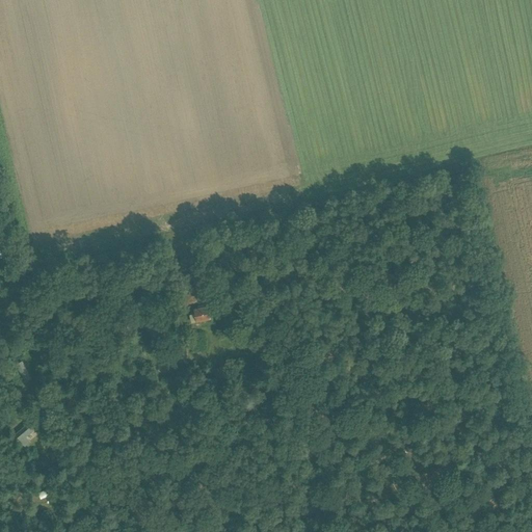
[(195,313),(189,315),(191,322),(194,321),(195,322),(212,319),(209,304),(194,308),(195,313)]
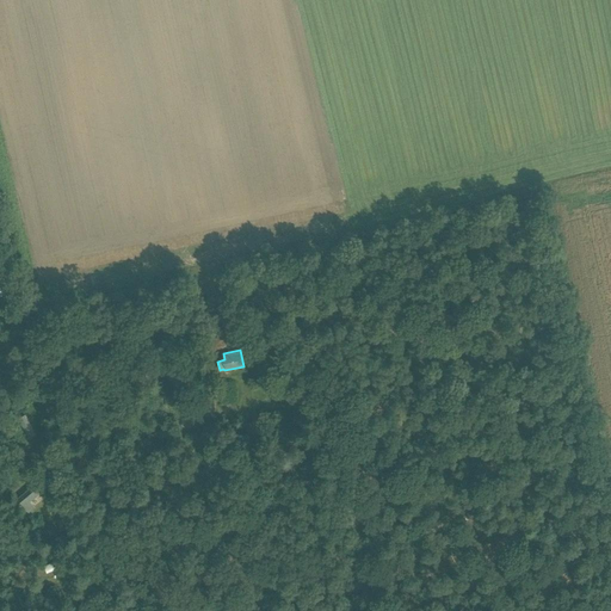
[(213,397),(195,401),(197,414),(215,412),(213,397)]
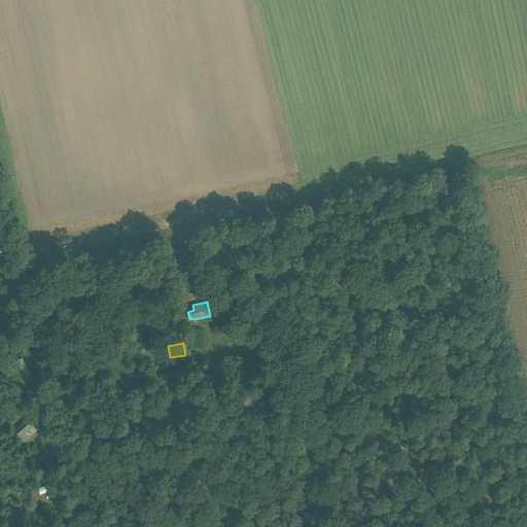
[(15,361),(25,378),(30,375),(21,358),(15,361)]
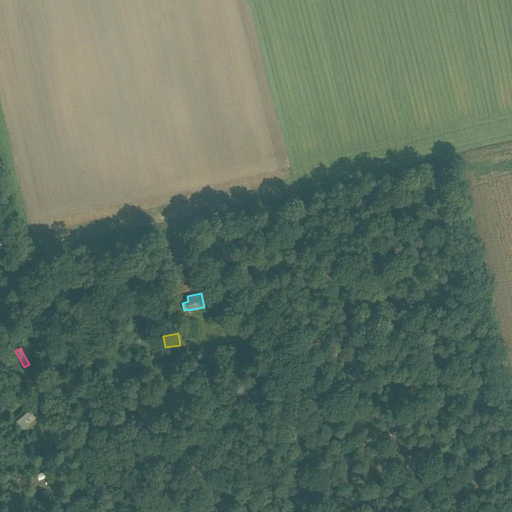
[(272,376),(263,367),(256,374),(265,383),(272,376)]
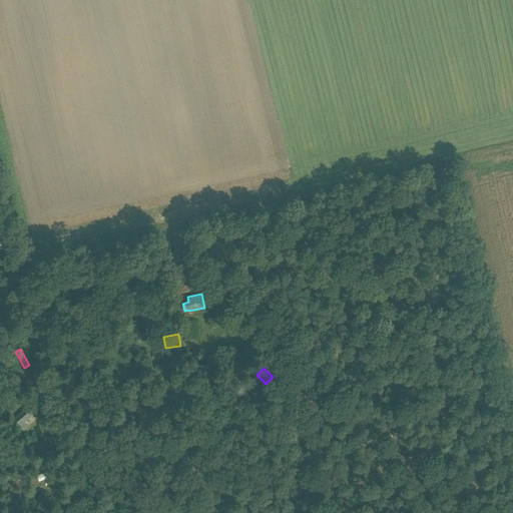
[(23,430),(28,426),(25,421),(33,414),(27,408),(14,419),(23,430)]
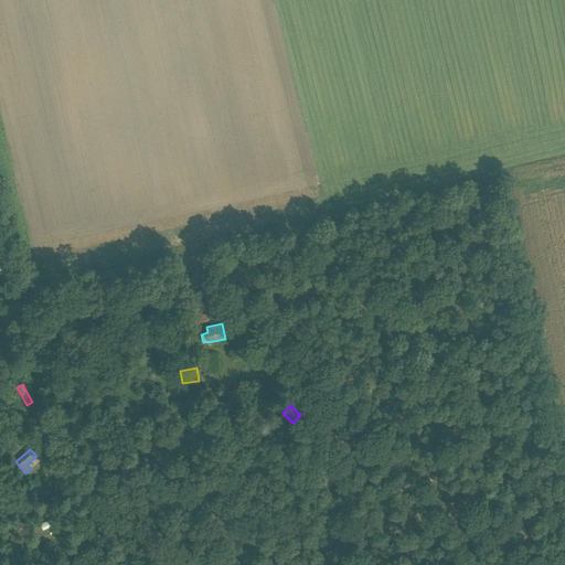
[(61,523),(59,516),(41,523),(43,530),(61,523)]
